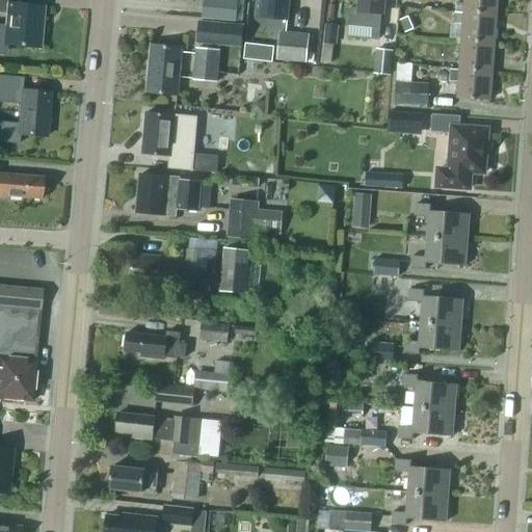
[(0,0),(0,10),(7,11),(5,26),(0,25),(0,50),(4,48),(4,44),(38,47),(43,7),(25,6),(25,0),(0,0)]
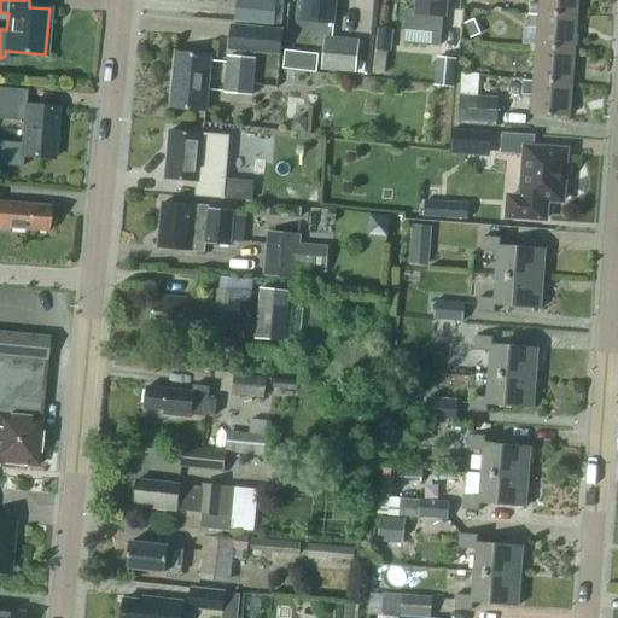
[(238,0),(237,22),(275,25),(278,0),(238,0)]
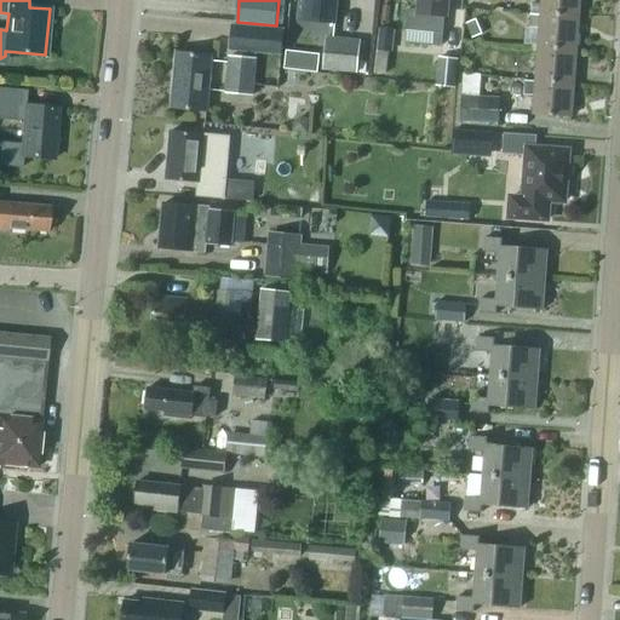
[(300,0),(299,19),(337,23),(338,0),(300,0)]
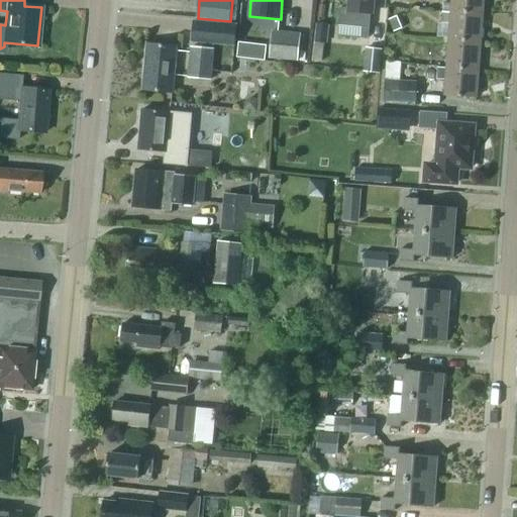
[(347,0),(347,8),(340,8),(339,22),(362,24),(360,37),(369,38),(371,13),(374,13),(374,0),(347,0)]
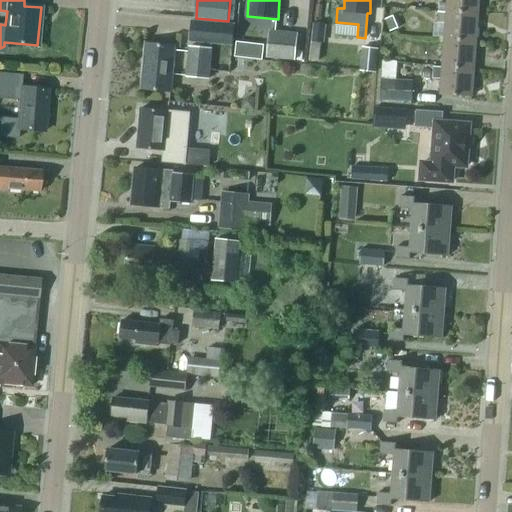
[(478,0),(448,0),(448,3),(440,3),(439,10),(478,13),(478,0)]
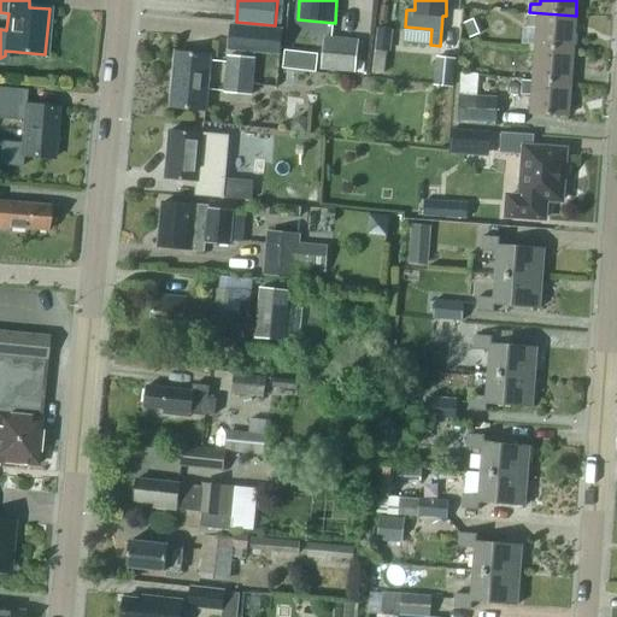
[(539,28),(538,46),(574,48),(576,16),(529,12),(528,27),(539,28)]
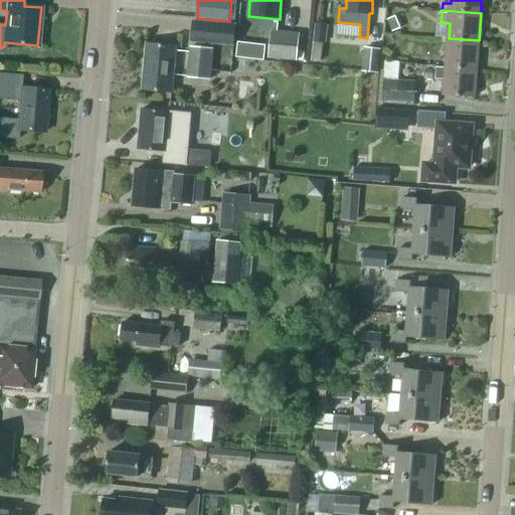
[(395,16),(387,19),(393,32),(400,29),(395,16)]
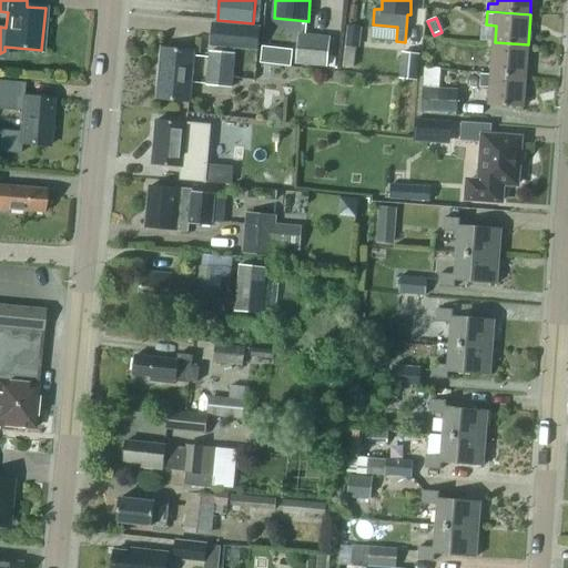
[(212,48),(256,52),(259,28),(213,24),(212,48)]
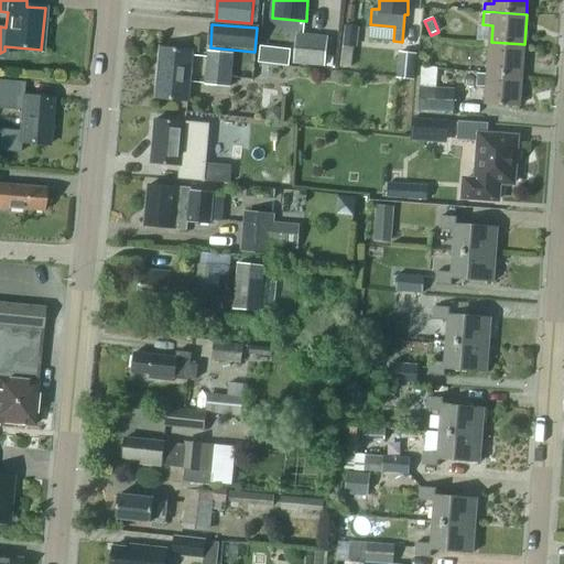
[(294,63),(326,66),(328,35),(297,33),(294,63)]
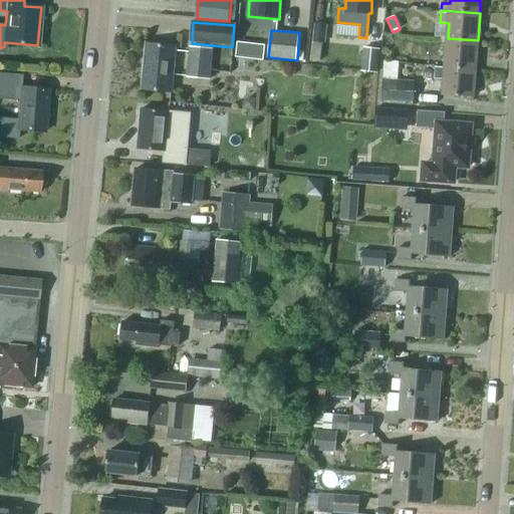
[(448,38),(446,66),(476,68),(478,40),(448,38)]
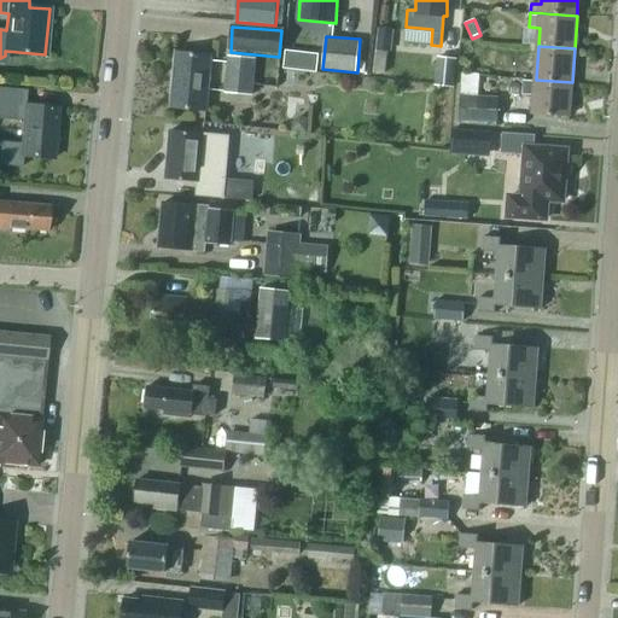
[(316,73),(320,53),(286,47),(283,65),(316,73)]
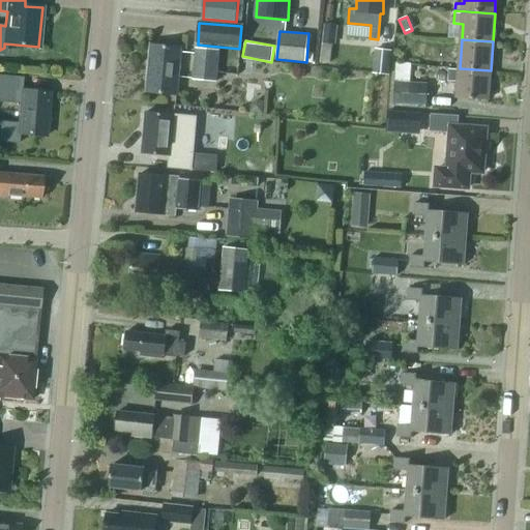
[(148,92),(176,95),(180,49),(152,46),(148,92)]
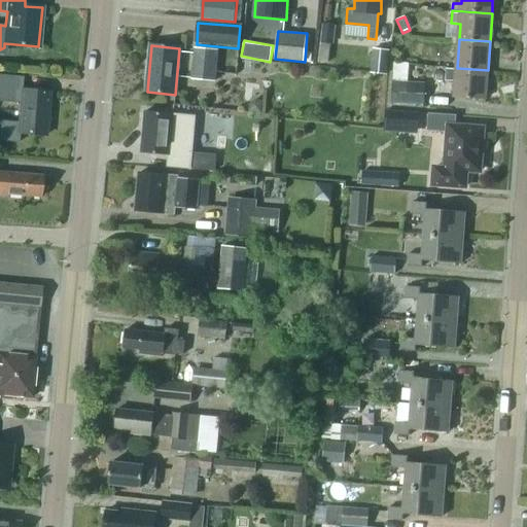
[(372,71),(384,73),(387,49),(375,48),(372,71)]
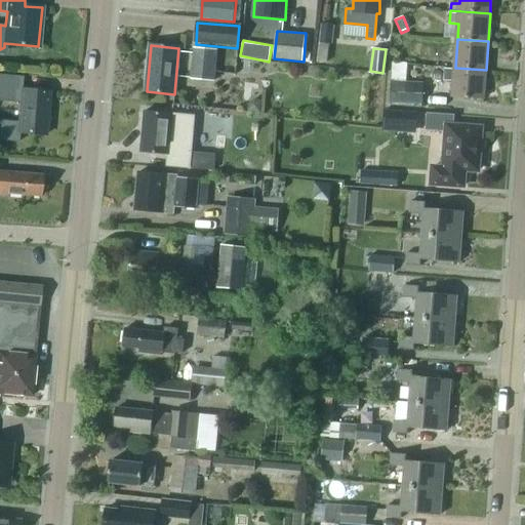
[(193,78),(212,80),(215,51),(195,49),(193,78)]
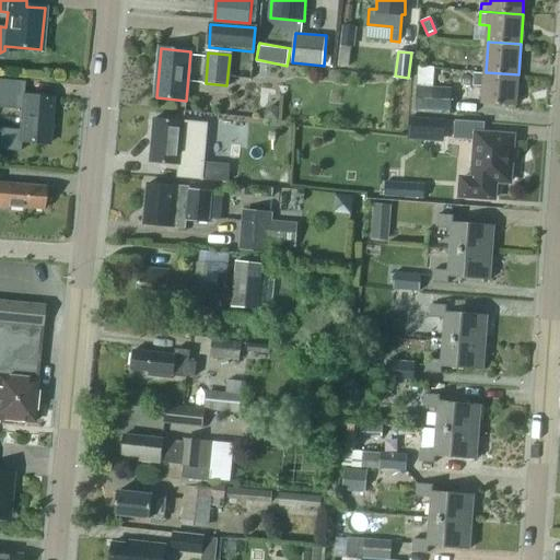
[(485,86),(483,103),(516,105),(518,74),(486,72),(485,76),(476,74),(475,85),(485,86)]
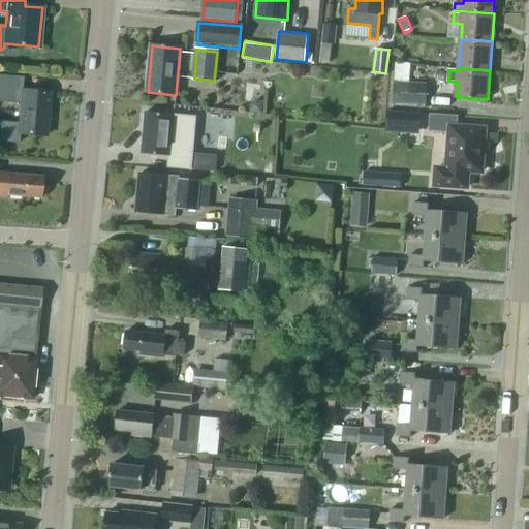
[(47,135),(50,92),(22,90),(23,78),(0,75),(0,100),(21,102),(19,122),(2,121),(0,139),(19,142),(20,132),(47,135)]
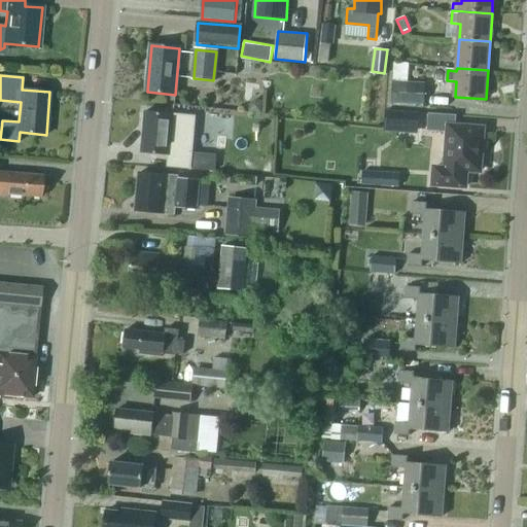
[(424,105),(425,83),(393,81),(392,103),(424,105)]
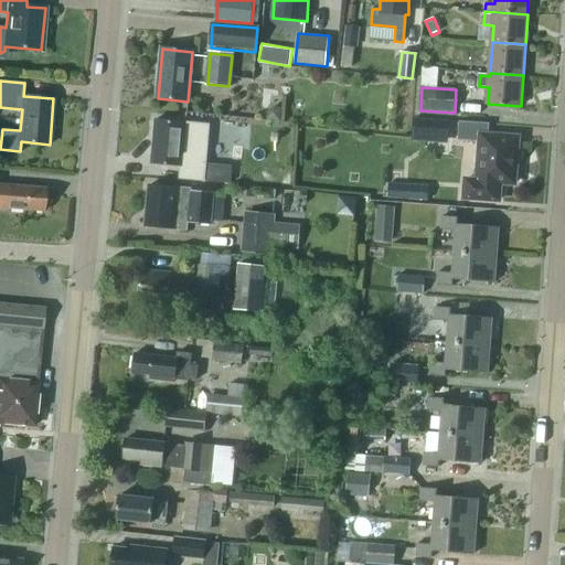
[(267,119),(279,120),(281,107),(275,106),(267,112),(267,119)]
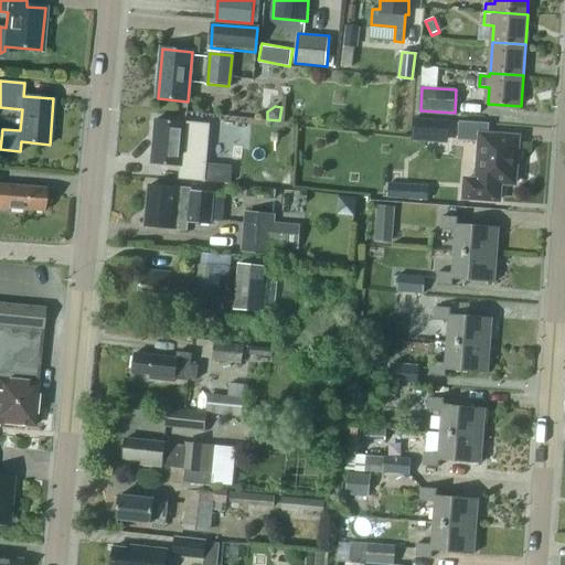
[(413,137),(426,138),(427,120),(414,119),(413,137)]
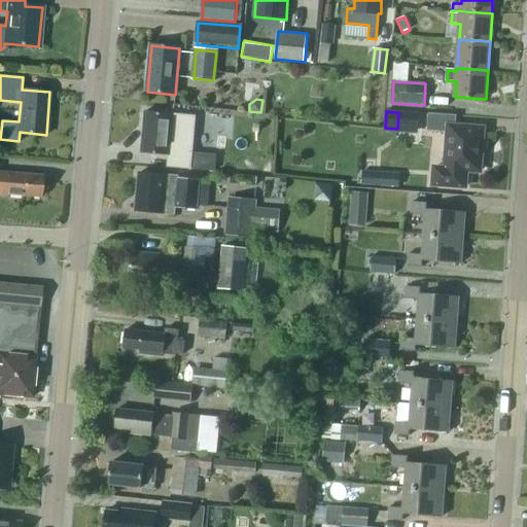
[(145,112),(142,151),(170,154),(169,165),(190,167),(191,152),(195,116),(174,114),(145,112)]
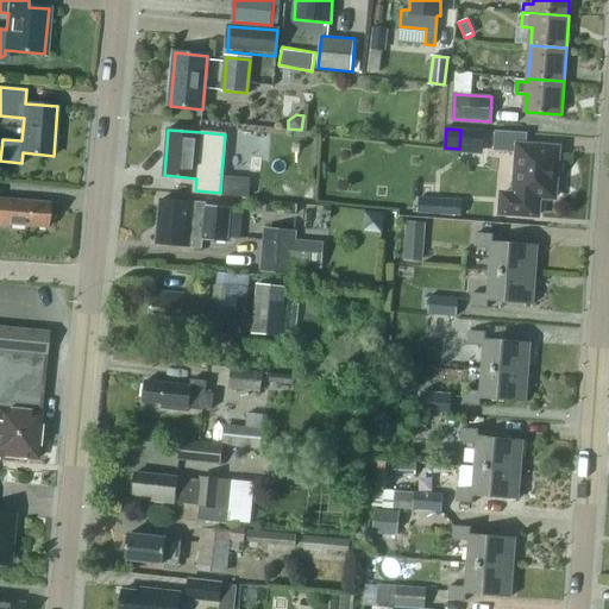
[(514,195),(510,195),(502,194),(501,214),(538,217),(539,198),(554,199),(558,149),(526,146),(526,133),(496,131),(495,151),(518,154),(514,195)]
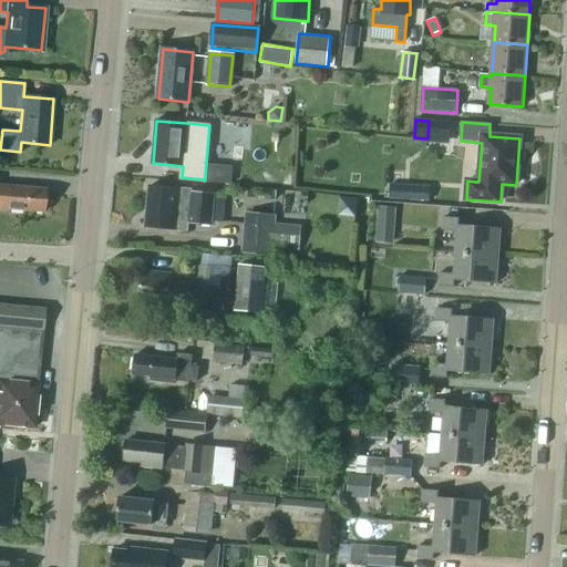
[(206,164),(205,179),(232,182),(233,166),(206,164)]
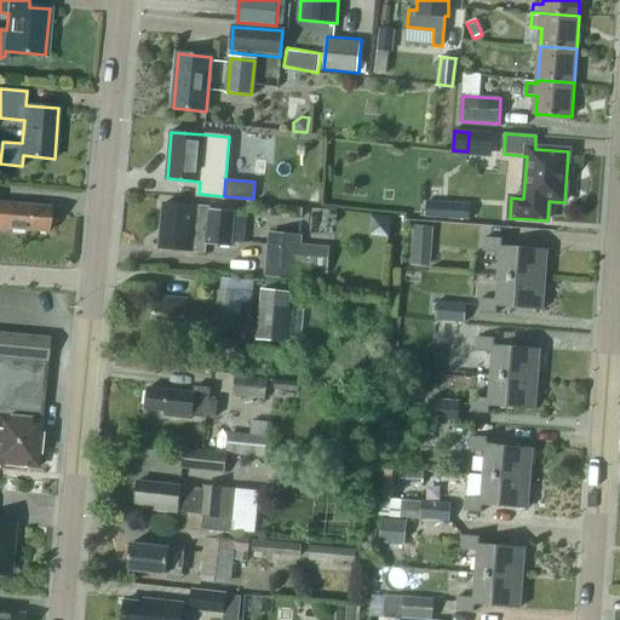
[(441,202),(441,218),(460,219),(460,204),(441,202)]
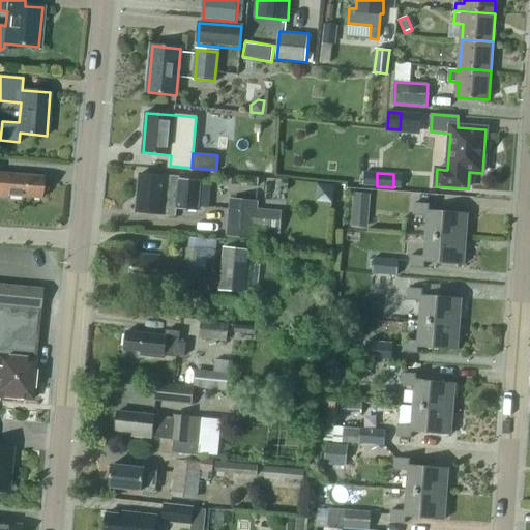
[(40,196),(41,178),(27,177),(27,175),(9,174),(8,176),(0,175),(0,190),(7,192),(7,195),(25,197),(25,195),(40,196)]
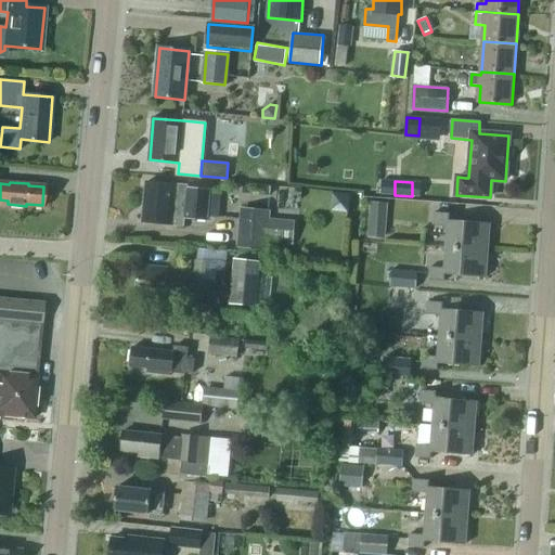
[(209,217),(211,192),(188,190),(188,188),(181,186),(181,185),(147,182),(144,221),(184,224),(185,217),(202,218),(202,217),(209,217)]
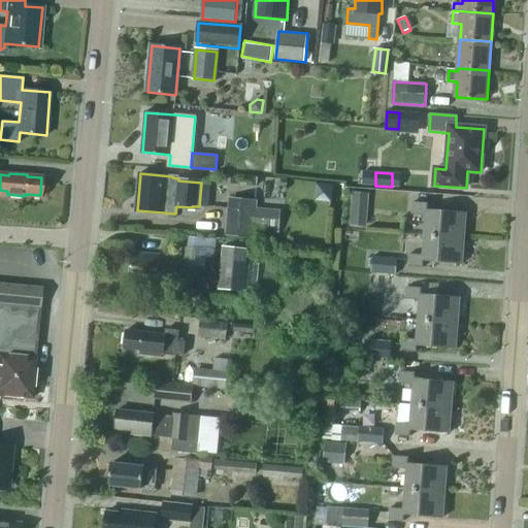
[(331,201),(332,185),(317,184),(316,196),(319,200),(331,201)]
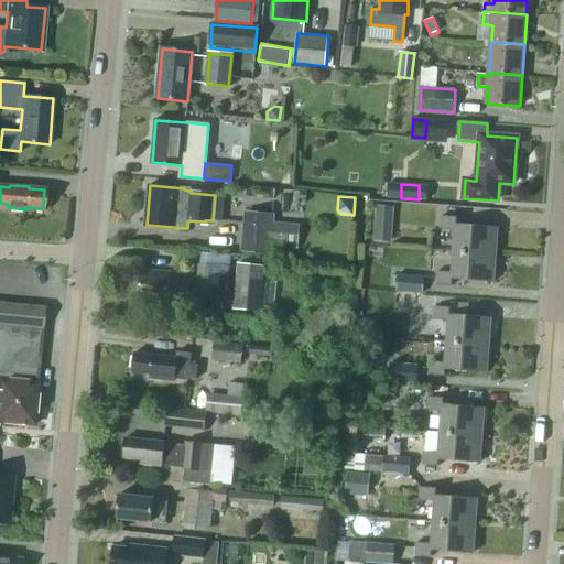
[(391,207),(377,206),(376,226),(390,227),(391,207)]
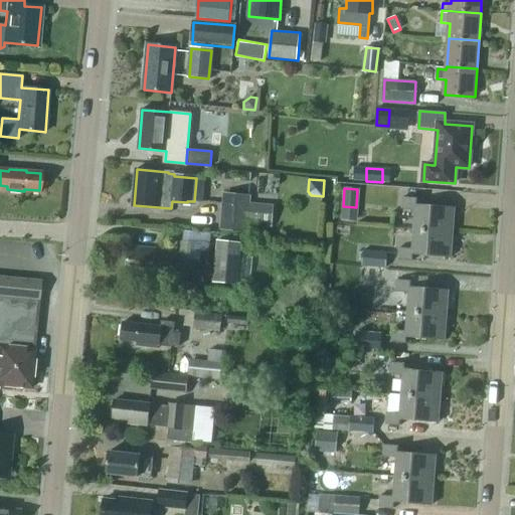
[(223,192),(220,229),(248,231),(249,221),(273,223),(275,204),(250,203),(251,195),(223,192)]
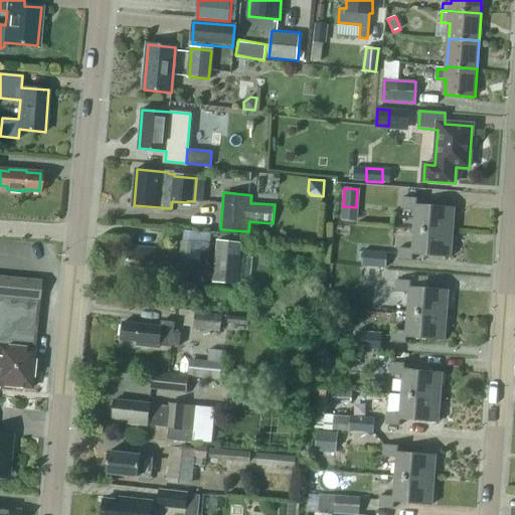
[(417,199),(403,198),(402,210),(415,211),(414,229),(453,232),(455,207),(417,204),(417,199)]
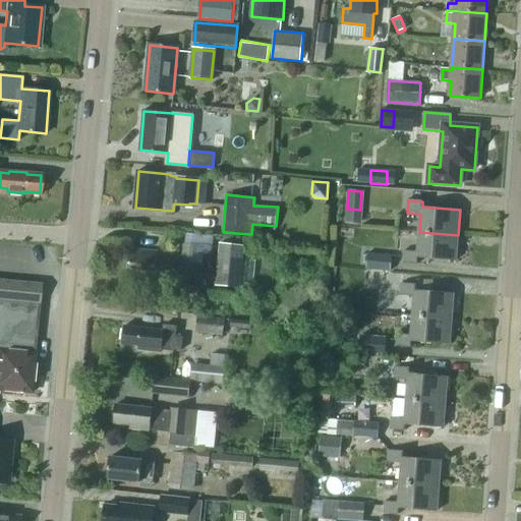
[(418,265),(418,258),(456,261),(458,235),(419,232),(417,252),(404,251),(403,264),(418,265)]
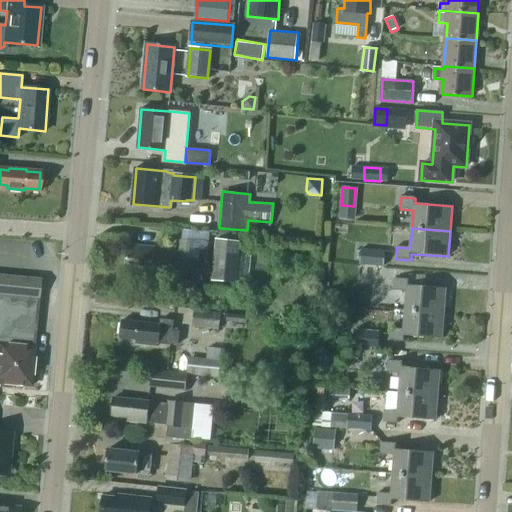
[(216,238),(211,278),(237,281),(238,277),(249,279),(252,255),(240,254),(241,241),(216,238)]
